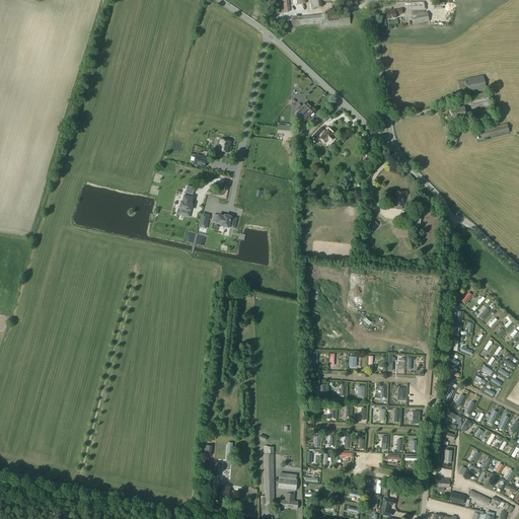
[(309,0),(311,9),(322,8),(321,2),(320,0),(309,0)]
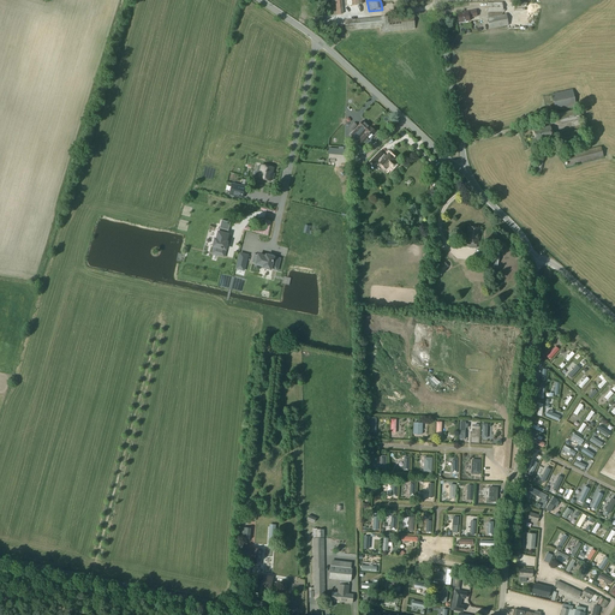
[(503,3),(488,3),(488,13),(503,12),(503,11),(503,9),(503,7),(503,5),(503,3)]
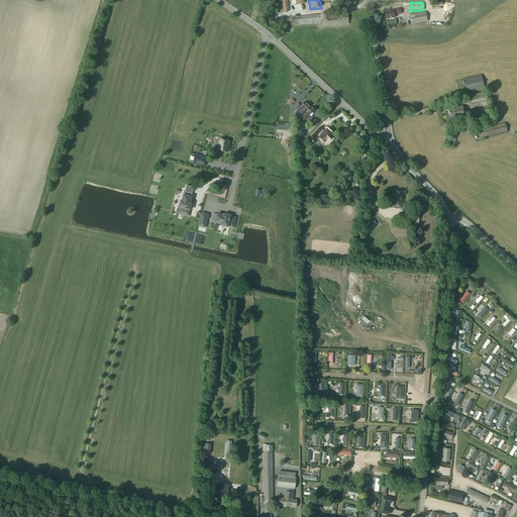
[(393,11),(385,12),(387,19),(395,18),(394,15),(401,14),(400,8),(393,10),(393,11)]
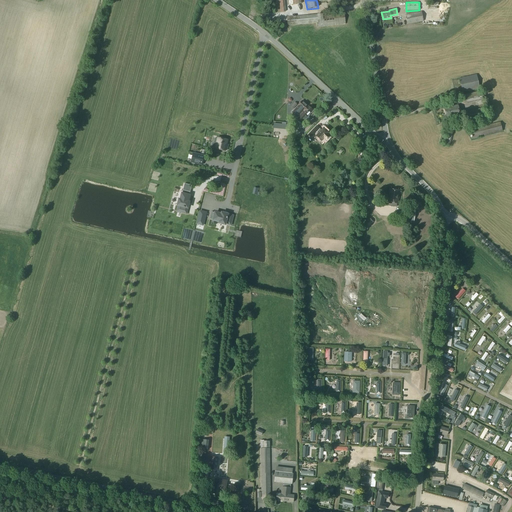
[(422,12),(420,13),(406,15),(407,24),(423,21),(423,17),(422,12)]
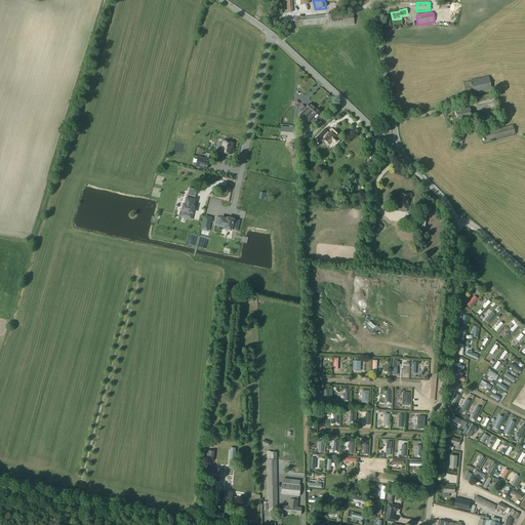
[(489,79),(471,83),(474,95),(492,91),(489,79)]
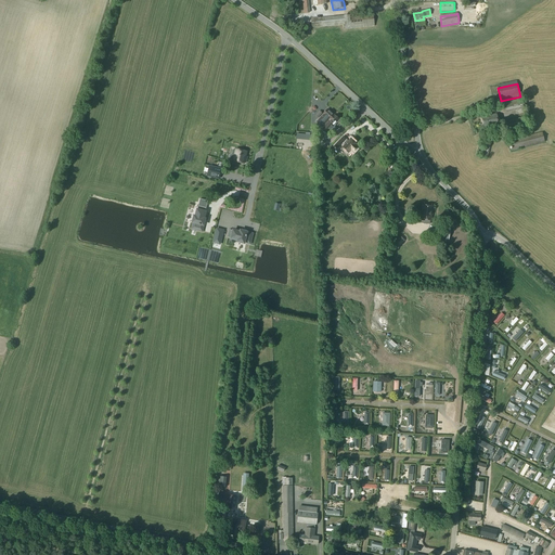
[(327,110),(317,121),(322,127),(323,127),(328,132),(331,129),(332,130),(339,119),(334,115),(327,110)]
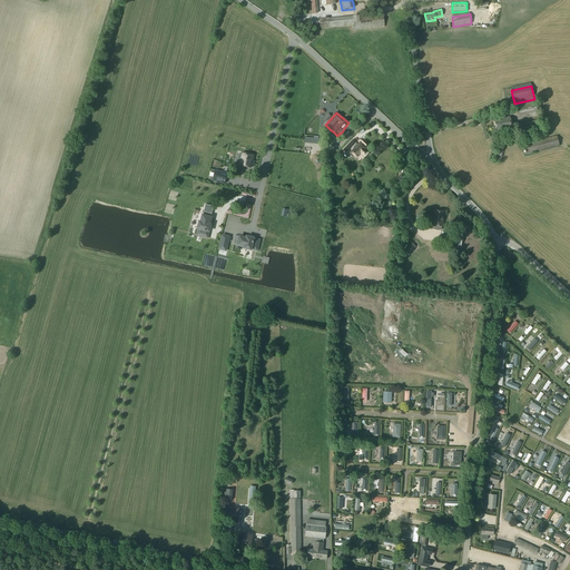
[(510,117),(494,121),(498,131),(512,128),(510,117)]
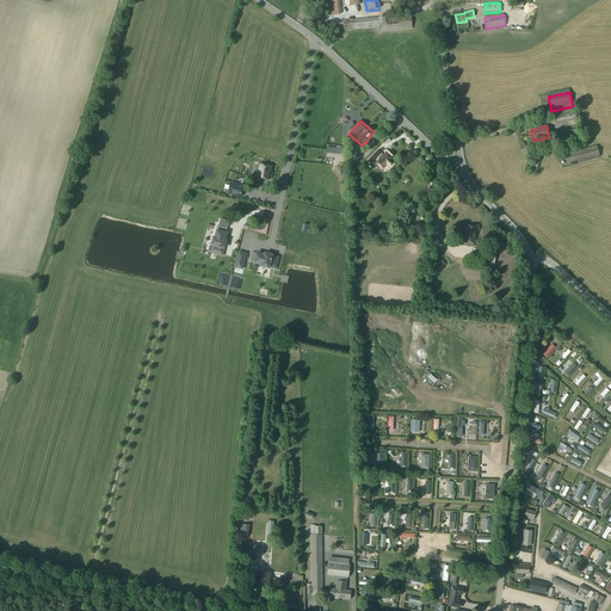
[(578,128),(571,130),(574,141),(580,140),(578,128)]
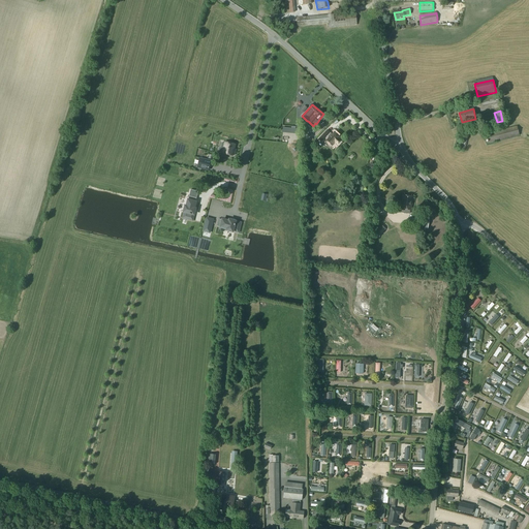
[(494,113),(481,116),(484,125),(496,122),(497,122),(494,113)]
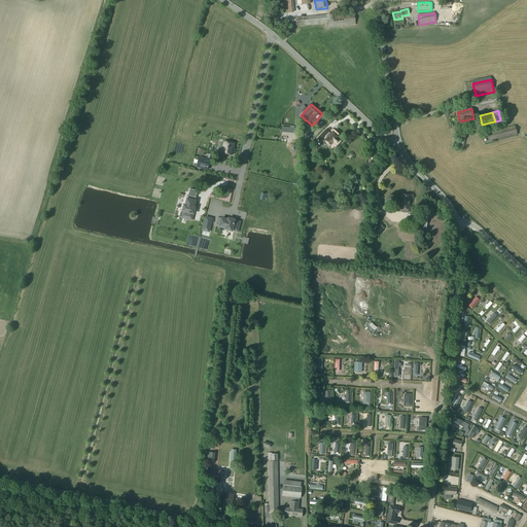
[(305,120),(301,125),(311,133),(311,132),(314,129),(315,128),(312,126),(307,120),(306,120),(305,120)]
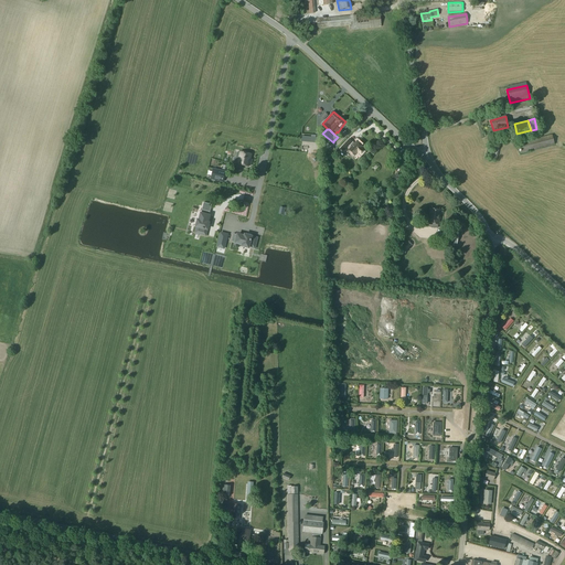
[(552,135),(519,144),(522,153),(555,145),(552,135)]
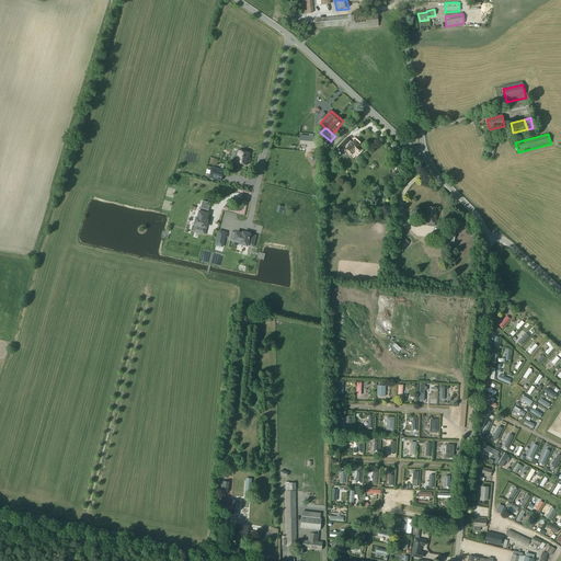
[(338,148),(338,149),(341,152),(342,151),(344,149),(347,151),(352,156),(355,153),(356,156),(362,149),(361,148),(361,147),(354,140),(351,144),(350,142),(351,142),(347,139),(338,148)]
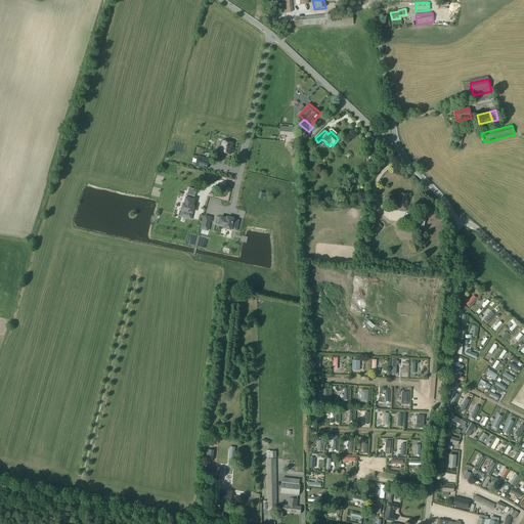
[(459,133),(459,134),(456,139),(454,147),(461,149),(464,134),(459,133)]
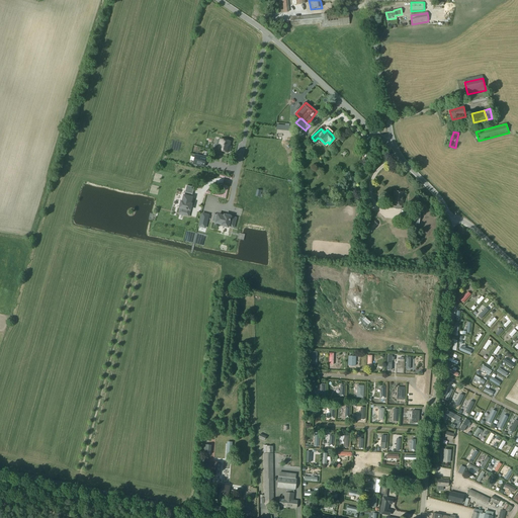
[(217,145),(219,146),(218,151),(228,153),(228,152),(229,152),(231,147),(229,147),(230,142),(220,140),(220,141),(218,140),(217,145)]
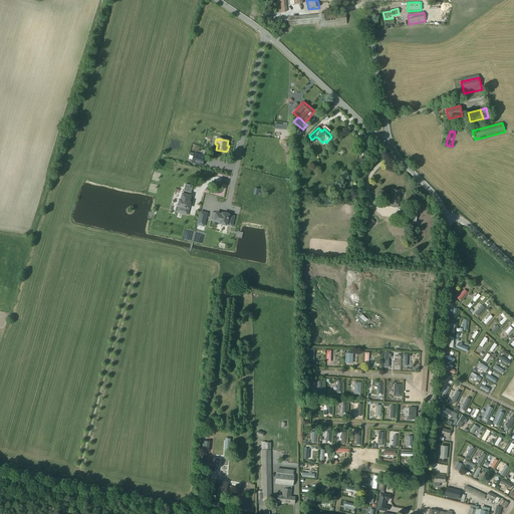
[(203,166),(205,157),(194,154),(192,163),(203,166)]
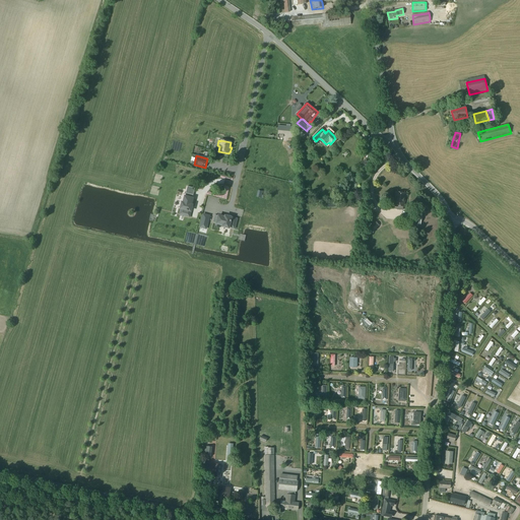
[(396,192),(394,205),(404,206),(406,193),(396,192)]
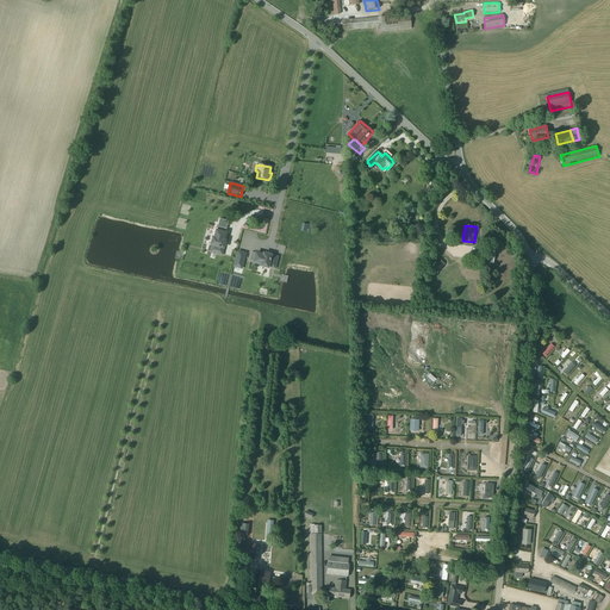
[(213,246),(211,251),(222,254),(223,248),(222,247),(223,241),(223,242),(226,229),(218,226),(215,238),(213,238),(211,246),(213,246)]
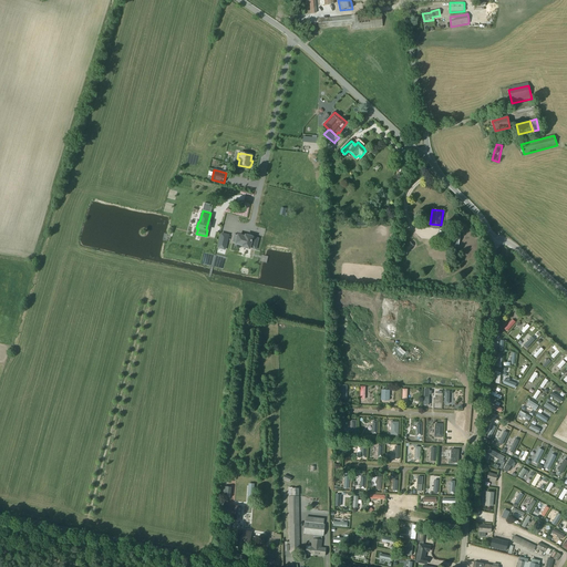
[(224,249),(228,235),(220,233),(217,247),(224,249)]
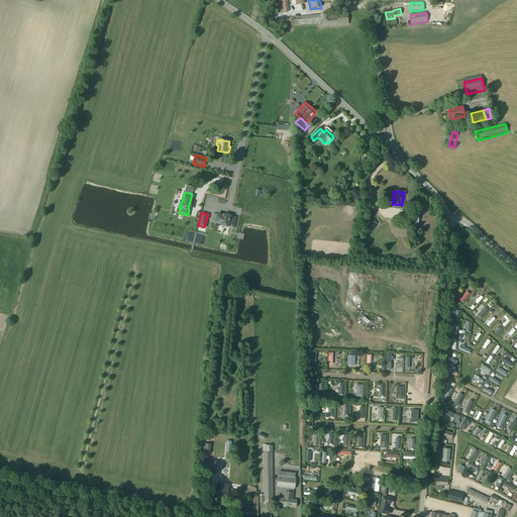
[(213,214),(211,221),(221,224),(221,225),(227,227),(227,225),(232,227),(234,218),(229,217),(228,218),(224,217),(213,214)]
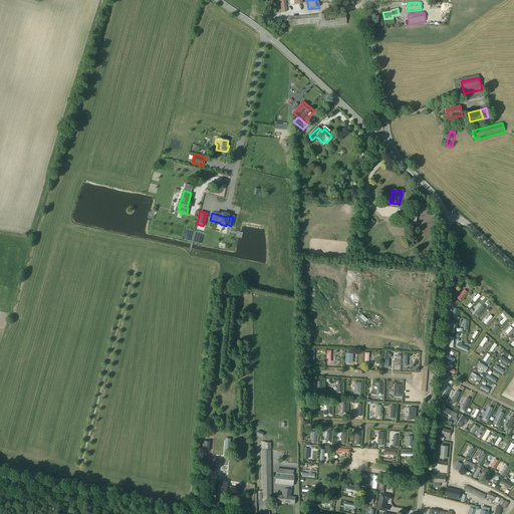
[(405,213),(403,221),(416,223),(417,215),(405,213)]
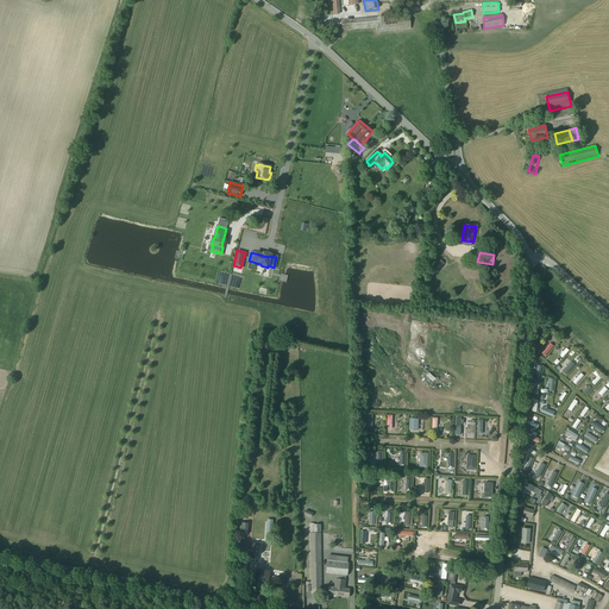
[(439,259),(433,267),(438,271),(444,264),(439,259)]
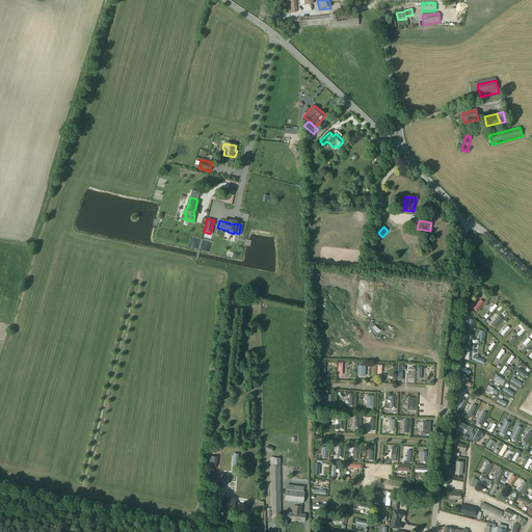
[(363,283),(355,284),(357,294),(361,293),(362,294),(365,293),(363,283)]
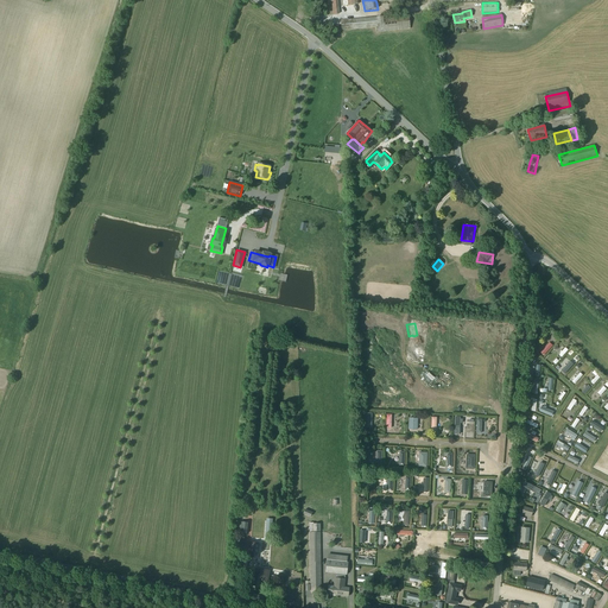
[(386,327),(380,333),(390,340),(392,336),(393,337),(396,334),(386,327)]
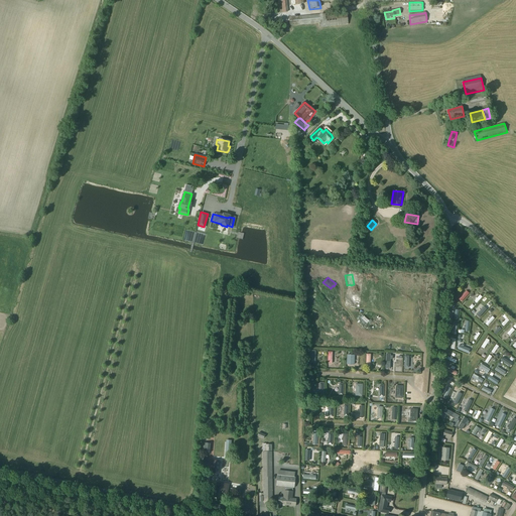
[(383,277),(381,287),(385,287),(385,289),(388,289),(390,279),(383,277)]
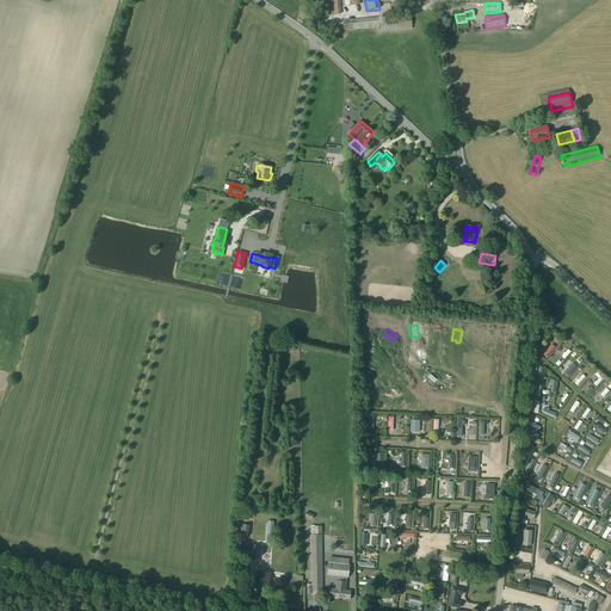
[(476,331),(473,341),(476,344),(476,345),(480,346),(485,334),(476,331)]
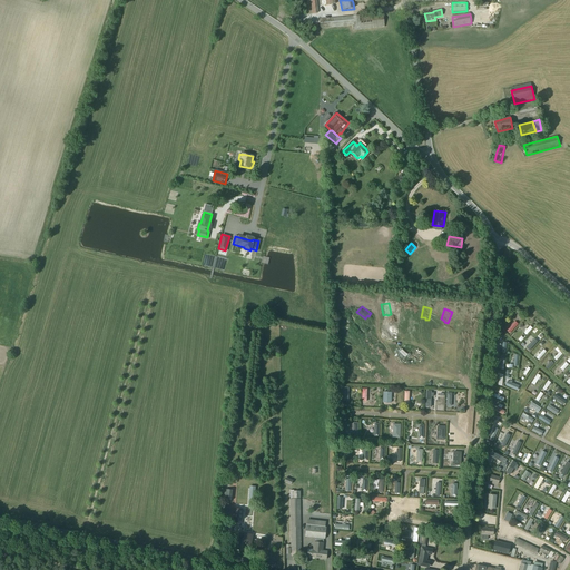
[(465,313),(460,322),(464,324),(463,325),(467,327),(472,316),(465,313)]
